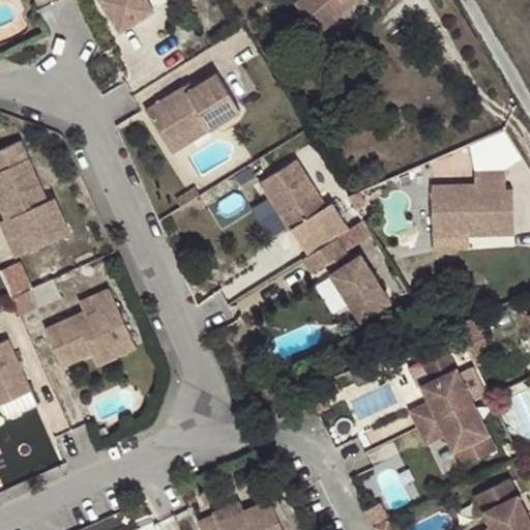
[(100,0),(115,22),(149,1),(148,0),(100,0)]
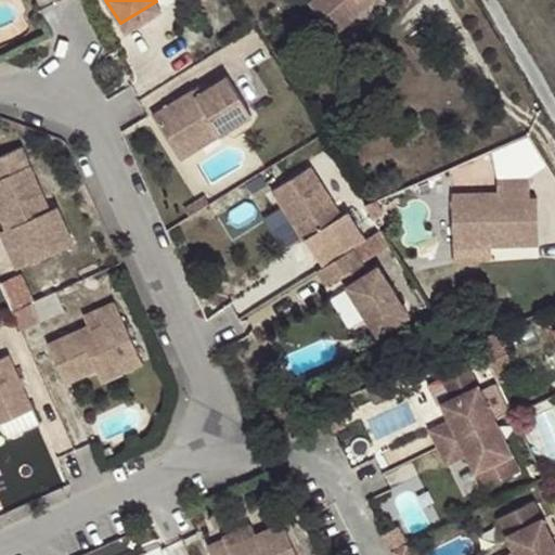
[(339,33),(368,5),(360,0),(310,0),(310,1),(339,33)]
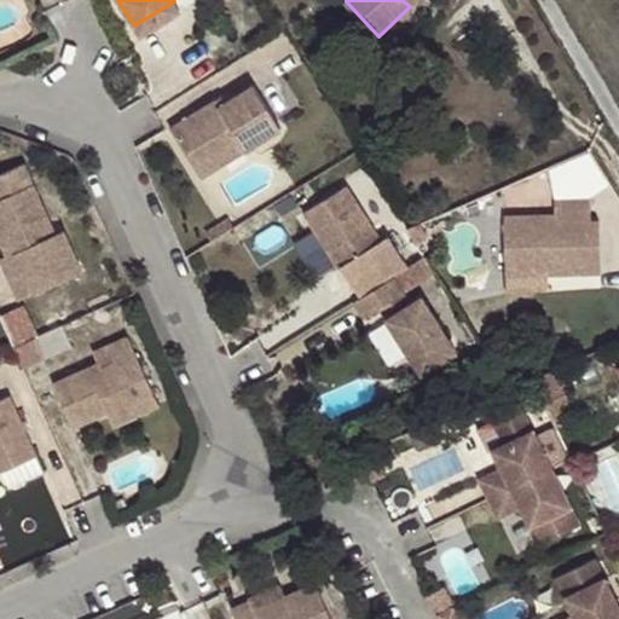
[(214,99),(169,126),(194,165),(238,139),(243,149),(283,126),(258,84),(227,102),(219,106),(214,99)]
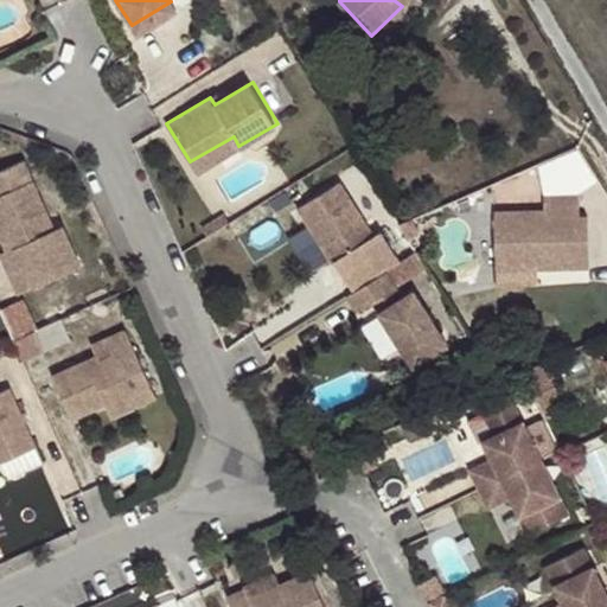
[(210,97),(215,104),(223,100),(218,93),(210,97)]
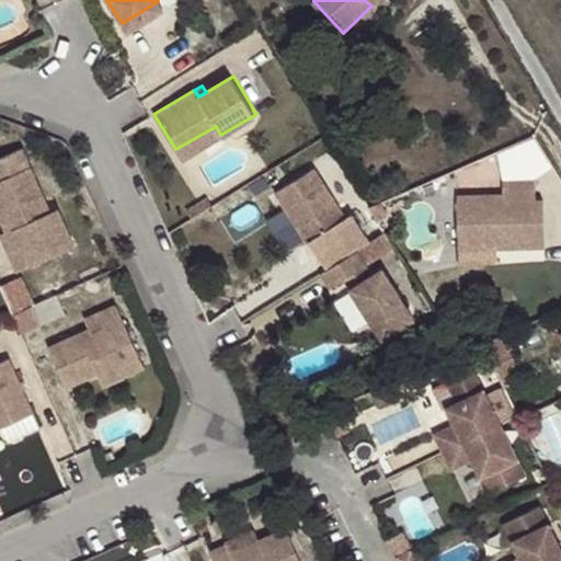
[(216,126),(175,149),(180,158),(220,135),(216,126)]
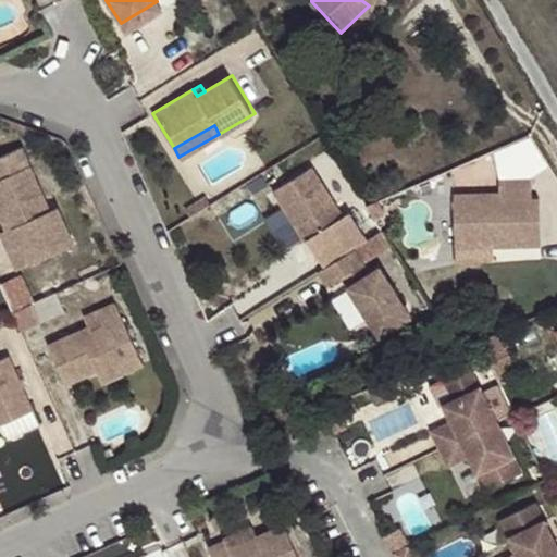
[(17,146),(0,153),(0,217),(7,230),(7,231),(14,227),(31,264),(74,245),(57,208),(49,211),(17,146)]
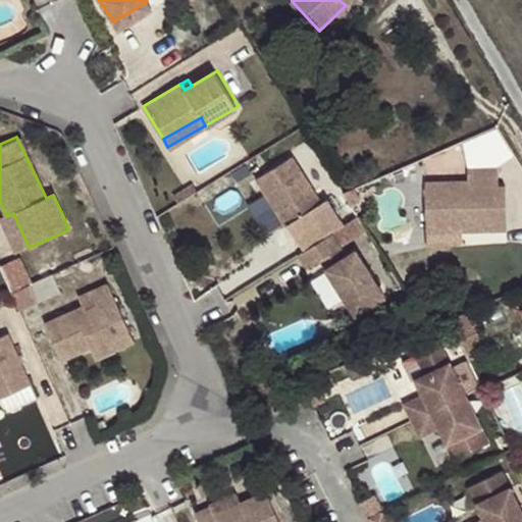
[(288,153),(252,175),(284,224),(319,202),(288,153)]
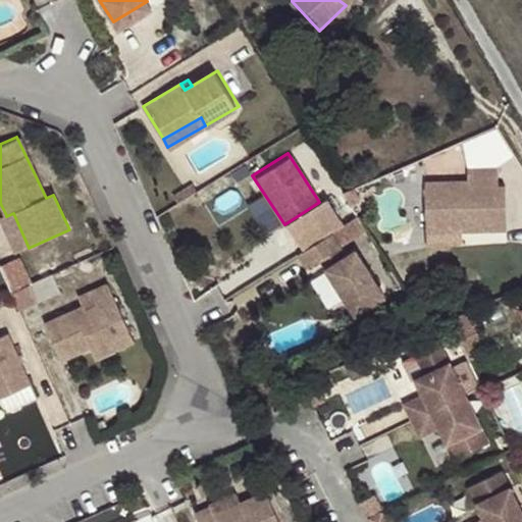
[(468,181),(425,181),(425,225),(461,225),(461,231),(506,231),(506,187),(499,187),(498,167),(468,168),(468,181)]
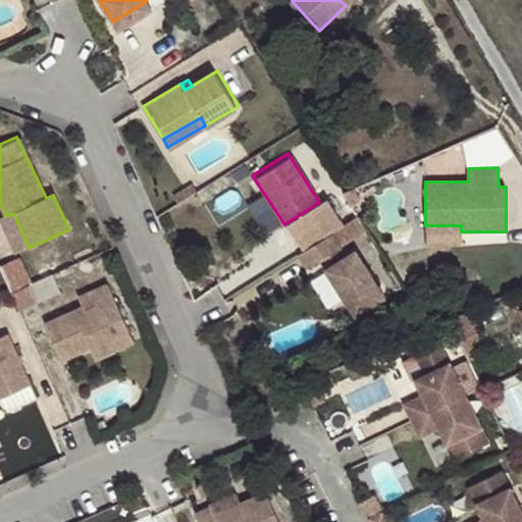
[(6,215),(2,217),(18,253),(29,248),(13,213),(6,216),(6,215)]
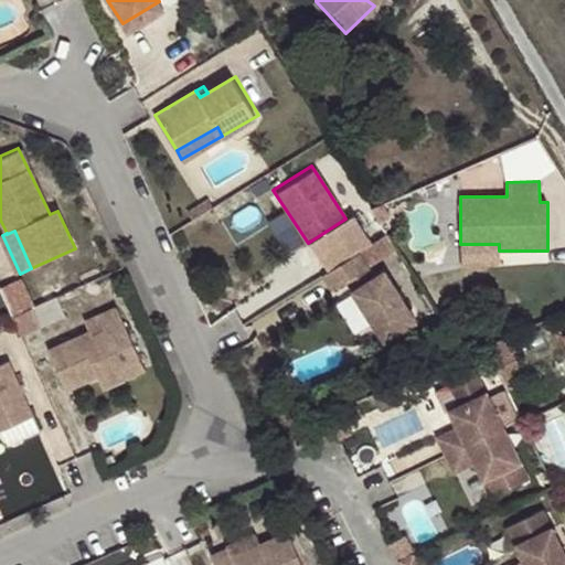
[(358,253),(322,274),(331,288),(345,279),(366,266),(358,253)]
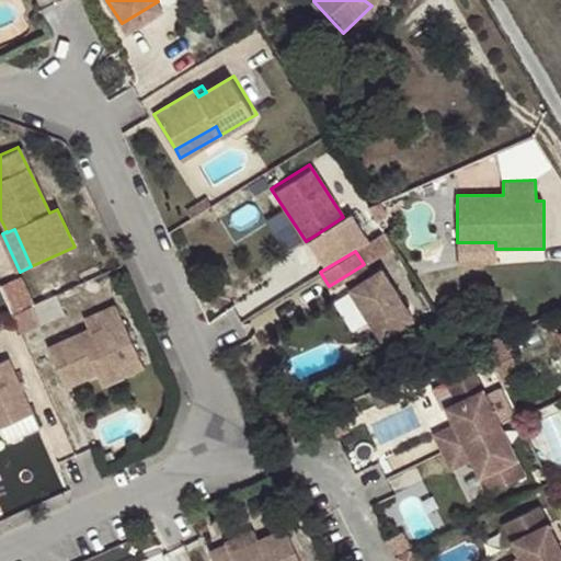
[(343,277),(348,286),(369,273),(364,264),(343,277)]
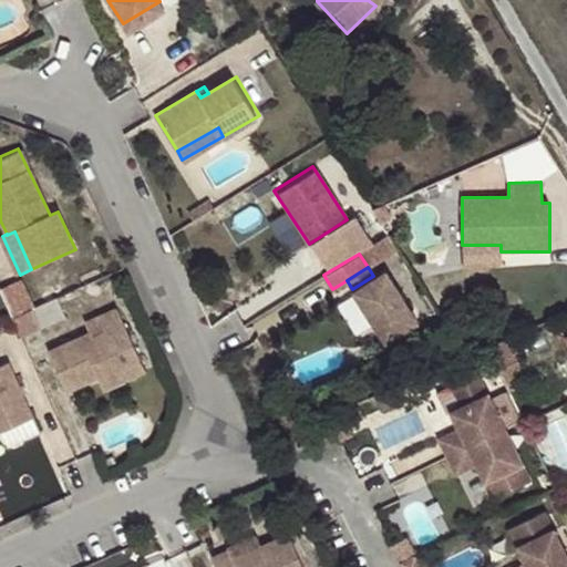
[(373,276),(352,289),(383,341),(415,320),(384,268),(373,276)]
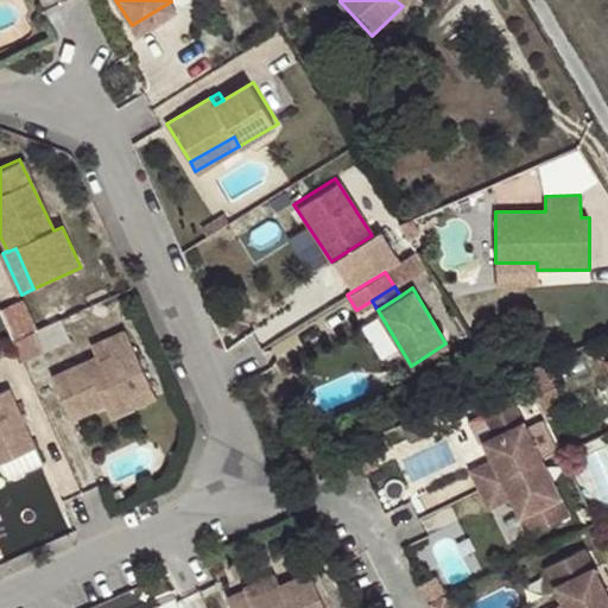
[(21,301),(6,309),(17,328),(32,320),(21,301)]
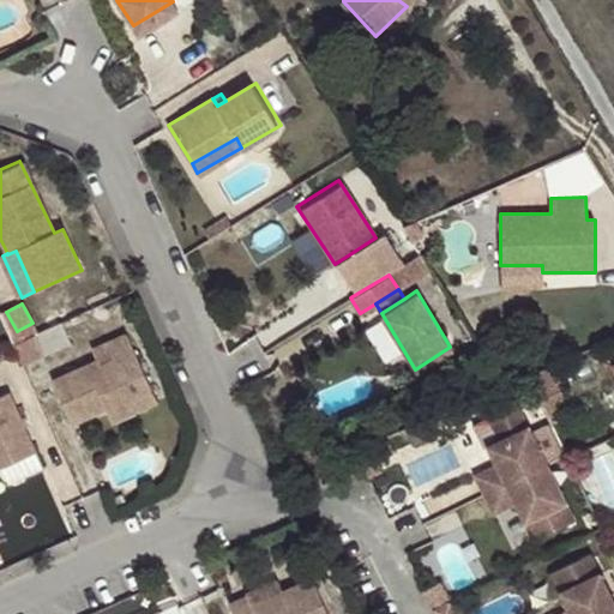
[(142,407),(161,397),(131,329),(108,338),(115,356),(106,361),(95,367),(83,365),(54,378),(74,421),(110,404),(127,396),(138,398),(142,407)]
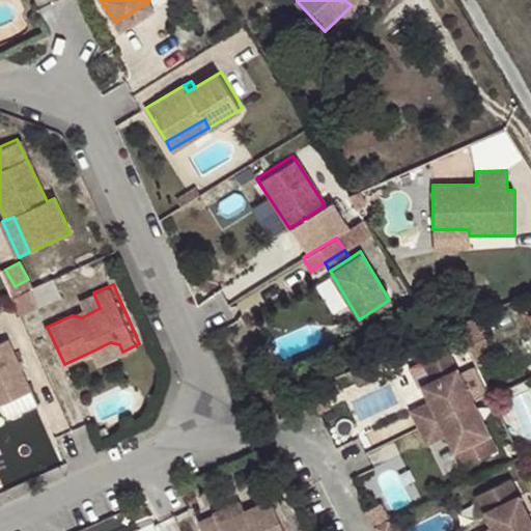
[(39,304),(30,286),(15,294),(24,312),(39,304)]
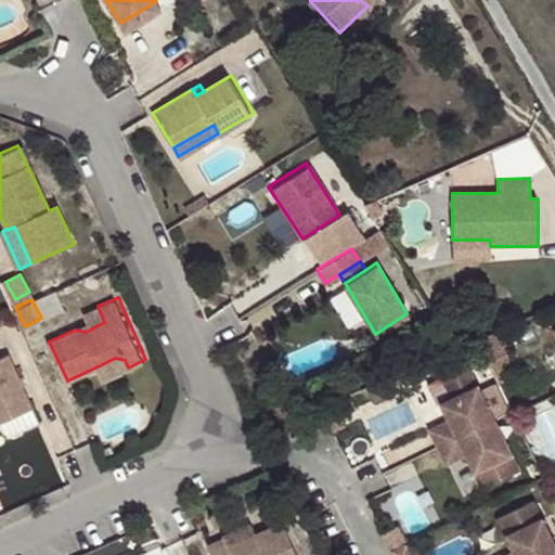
[(92,322),(75,330),(86,332),(95,326),(92,322)]
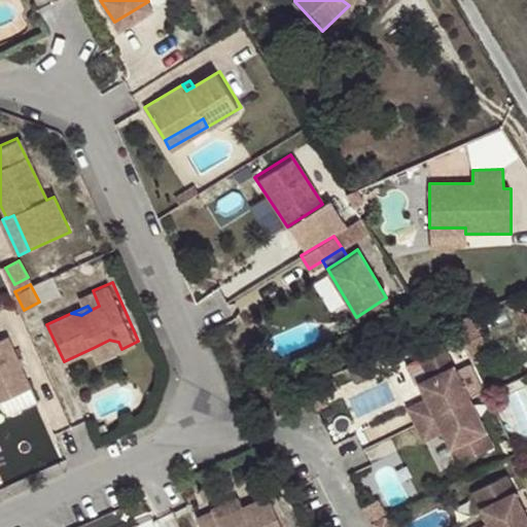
[(477,311),(453,321),(461,337),(480,327),(483,326),(477,311)]
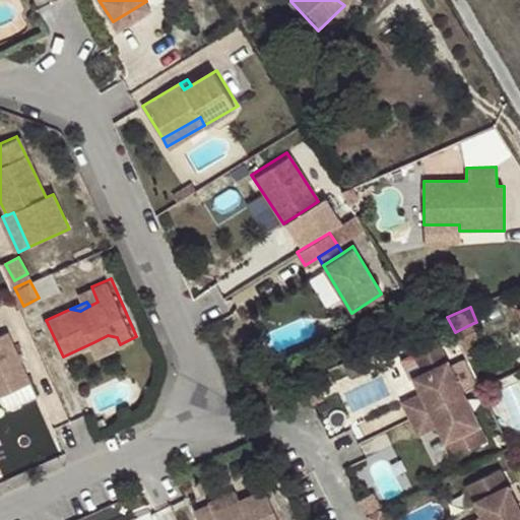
[(473,323),(455,332),(467,359),(486,350),(473,323)]
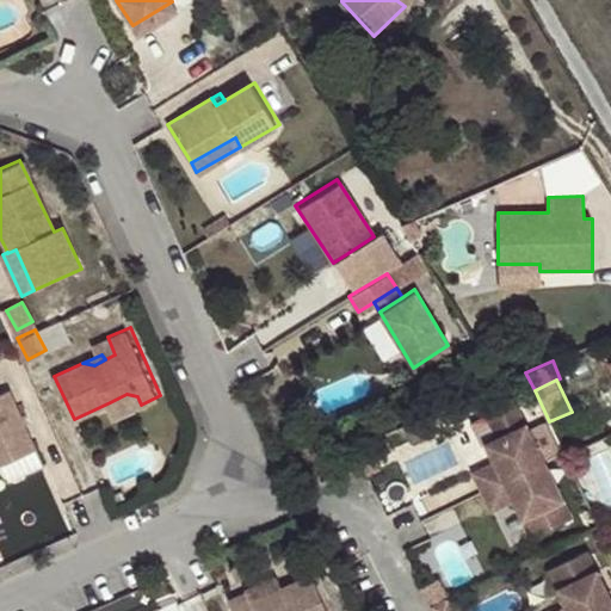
[(0,466),(39,450),(13,389),(0,394),(0,466)]
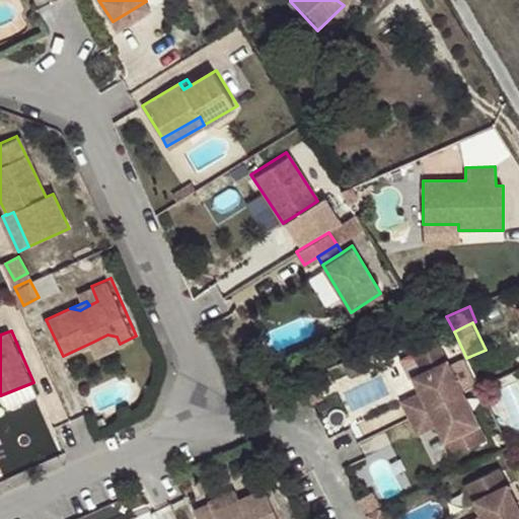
[(98,353),(120,344),(117,337),(107,335),(93,342),(98,353)]
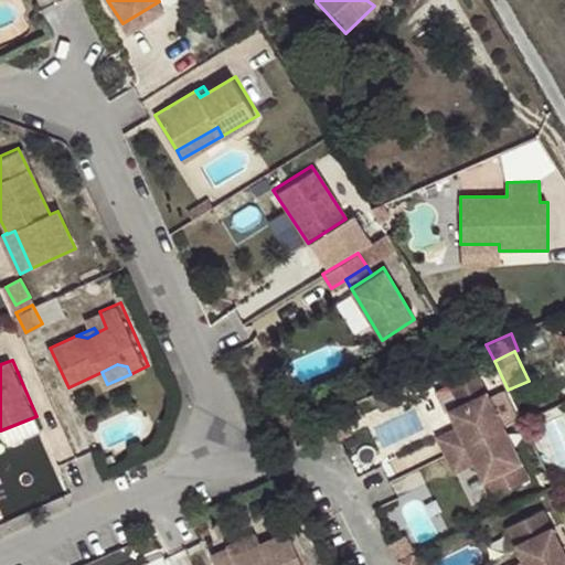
[(448,454),(503,427),(479,376),(454,387),(462,406),(452,411),(460,427),(440,437),(448,454)]
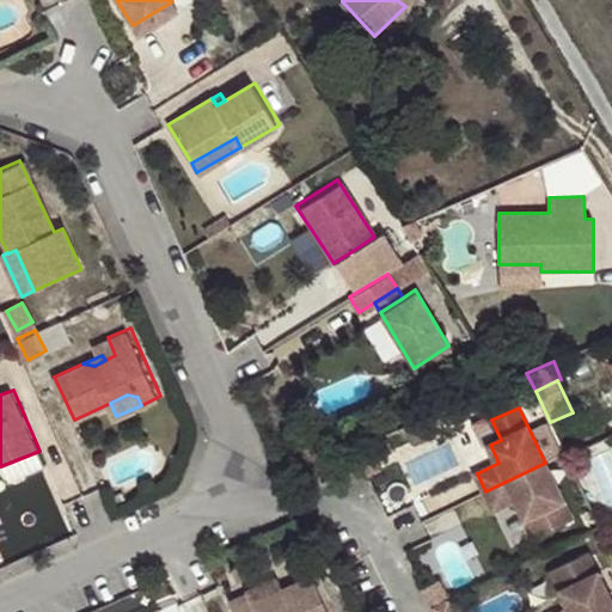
[(611,444),(587,454),(611,508),(611,507),(611,444)]
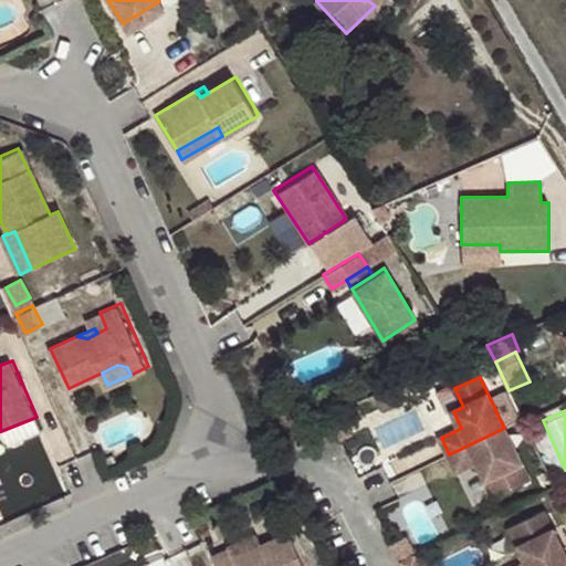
[(504,428),(449,454),(457,473),(478,464),(485,481),(496,475),(505,494),(531,481),(504,428)]
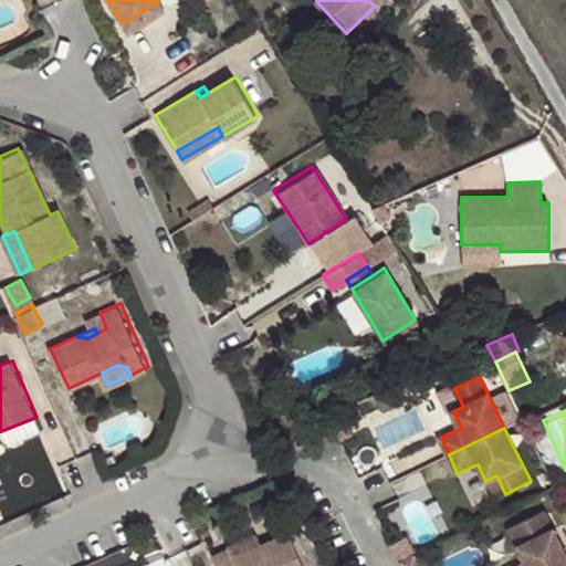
[(496,475),(485,481),(494,499),(505,494),(496,475)]
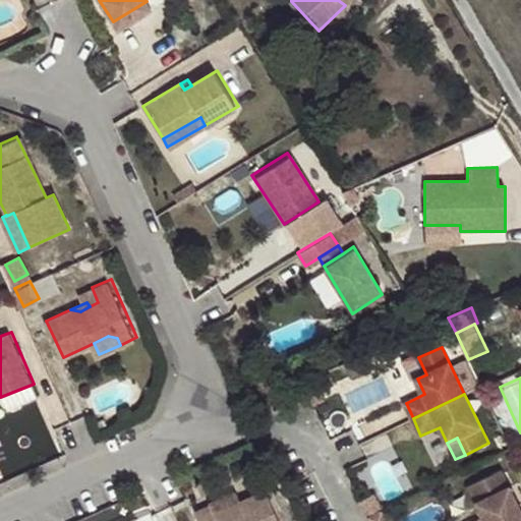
[(518,520),(520,520),(520,511),(502,470),(478,482),(485,499),(476,503),(484,519),(478,520),(518,520)]
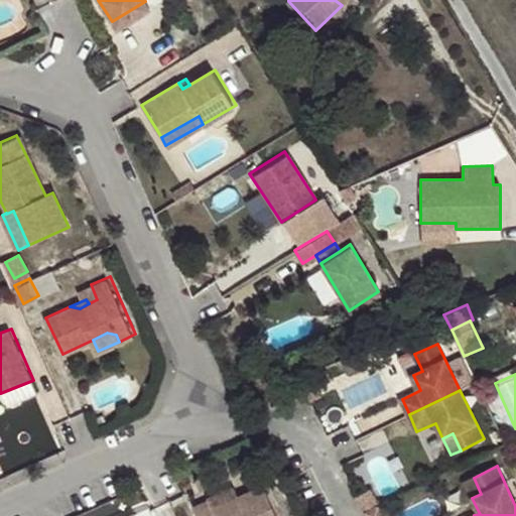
[(472,498),(481,494),(474,478),(464,482),(472,498)]
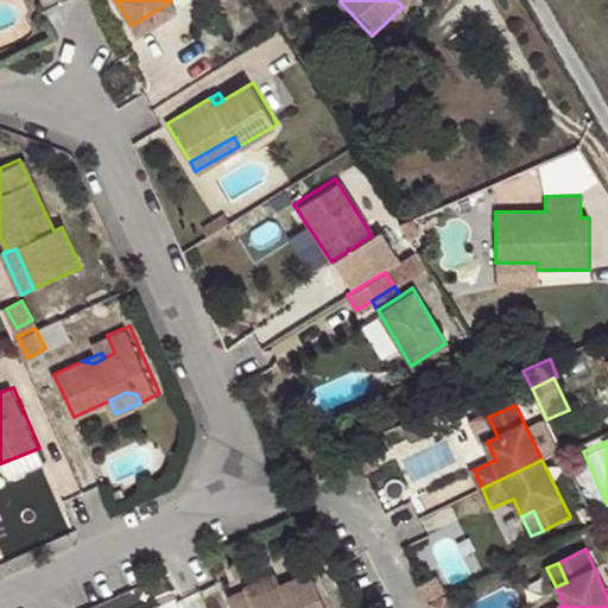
[(246,586),(226,594),(232,607),(325,607),(310,570),(251,596),(246,586)]
